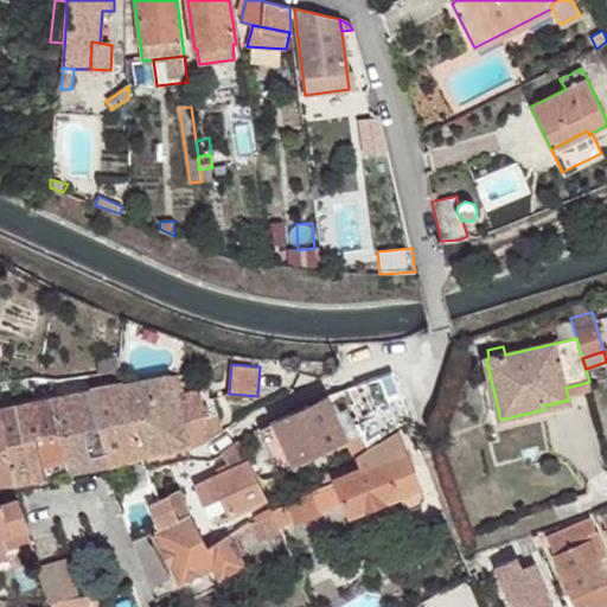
[(393,372),(360,383),(375,416),(357,425),(355,426),(358,434),(365,446),(409,417),(393,372)]
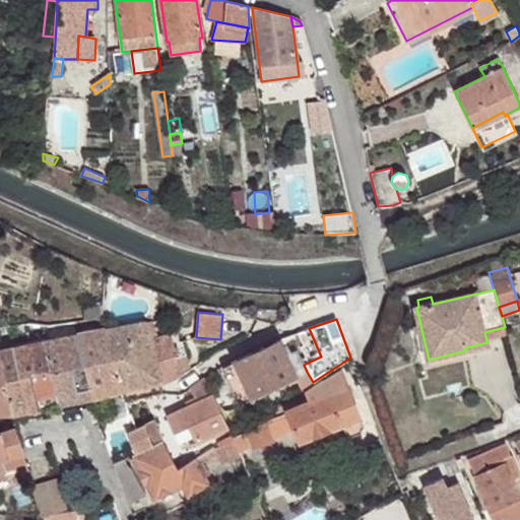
[(149,321),(106,328),(122,391),(159,381),(182,374),(178,358),(171,335),(153,338),(149,321)]
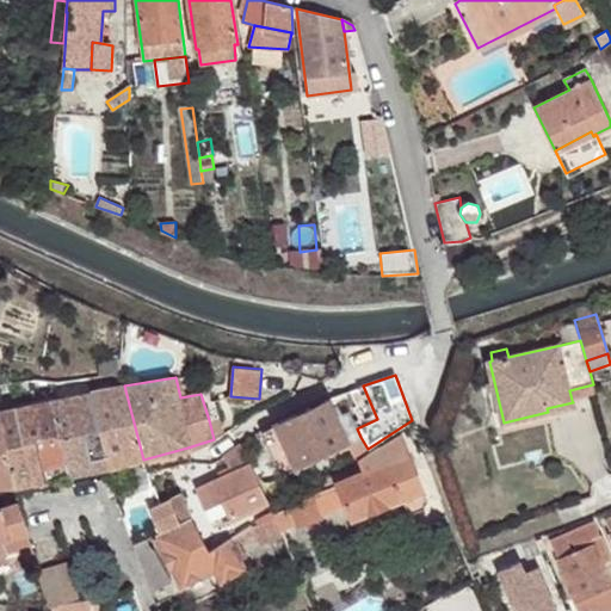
[(593,384),(569,390),(572,400),(596,394),(593,384)]
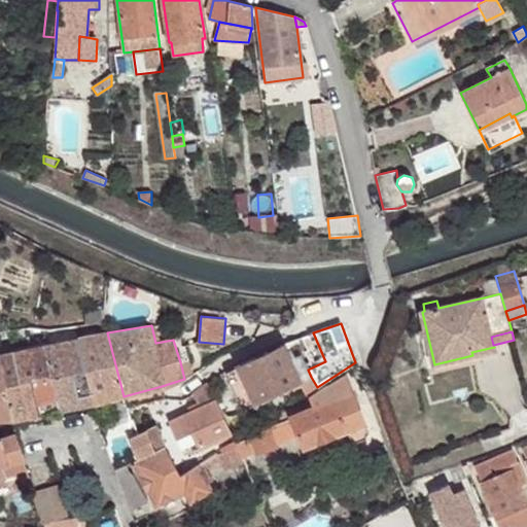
[(107,332),(78,340),(95,402),(97,402),(124,396),(107,332)]
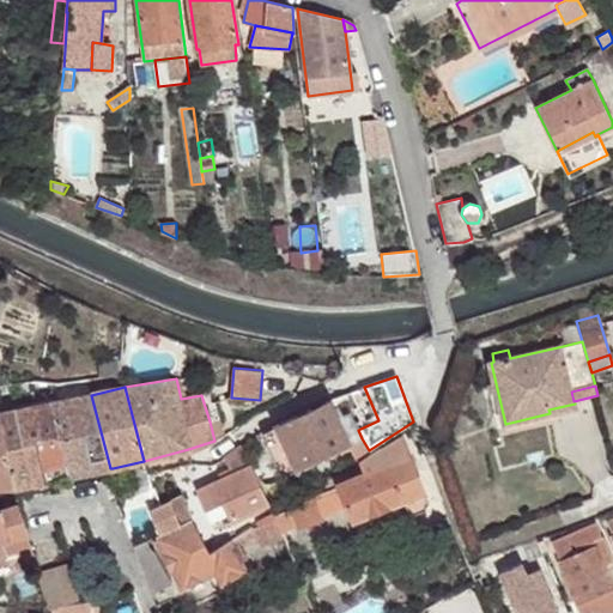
[(91,395),(56,401),(72,478),(110,468),(91,395)]
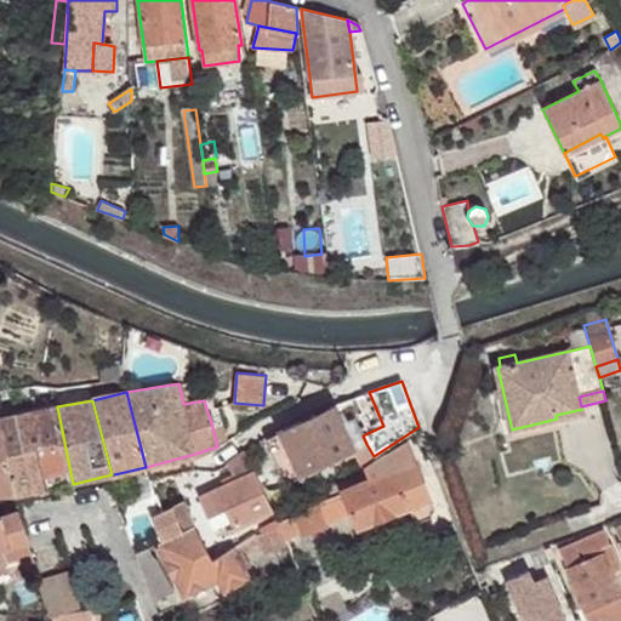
[(345,422),(336,404),(266,437),(286,482),(357,449),(345,422)]
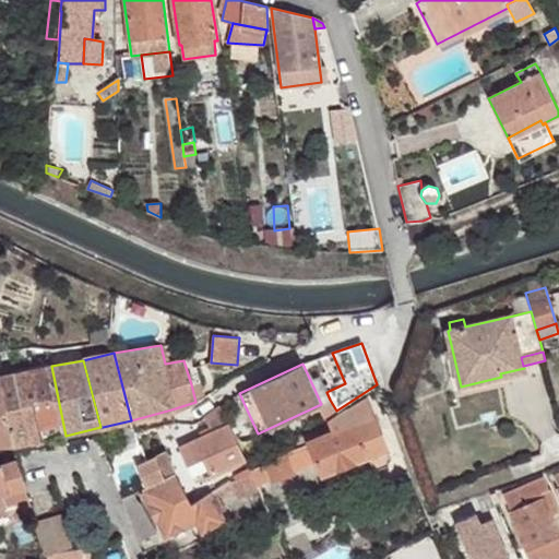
[(51,366),(31,370),(45,440),(66,436),(51,366)]
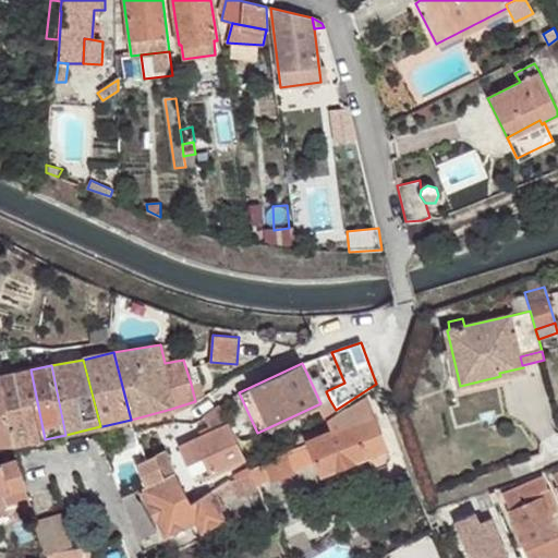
[(31,370),(0,375),(0,392),(13,445),(45,439),(31,370)]
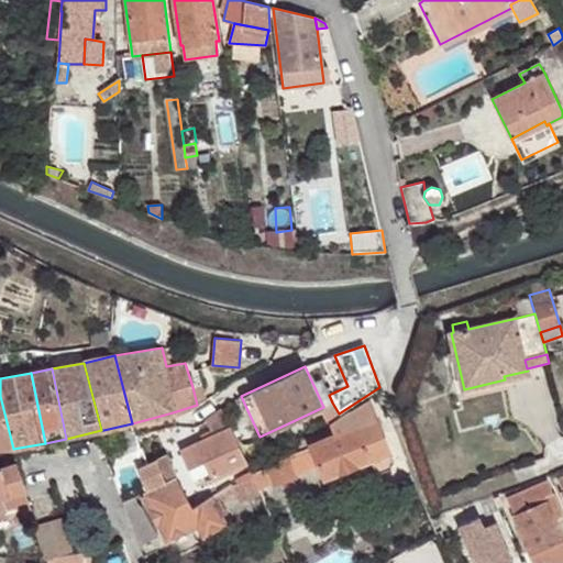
[(323,377),(312,383),(323,407),(332,403),(329,395),(331,394),(323,377)]
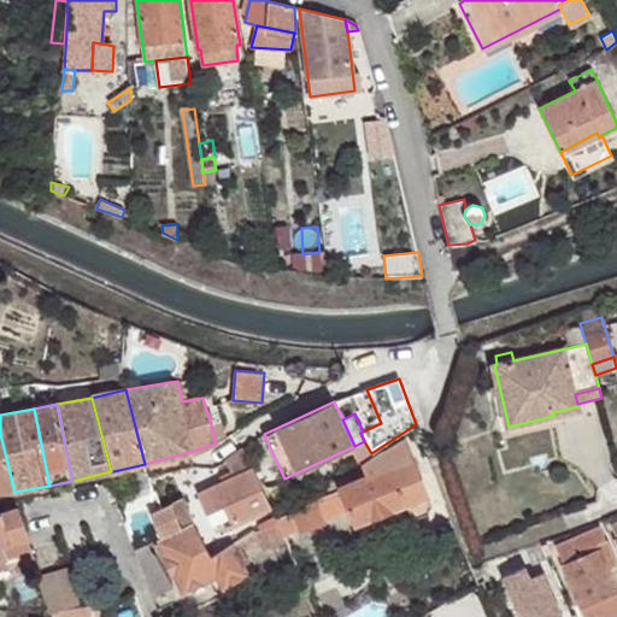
[(222,421),(211,424),(216,444),(229,438),(222,421)]
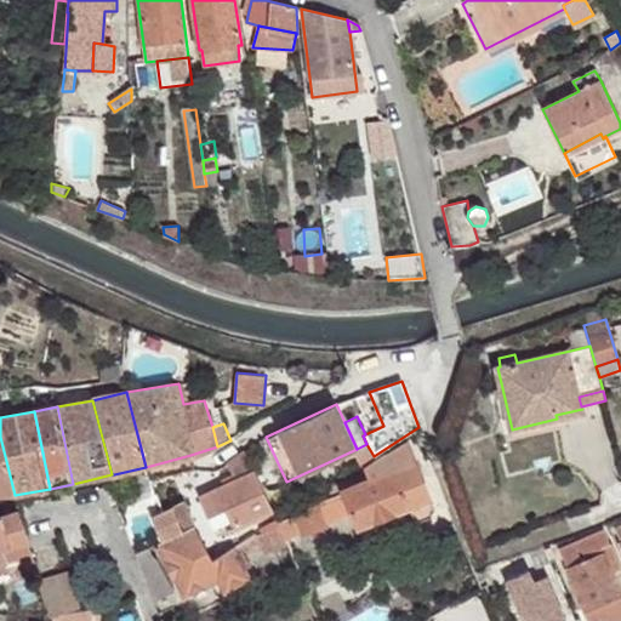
[(0,437),(0,495),(15,495),(0,437)]
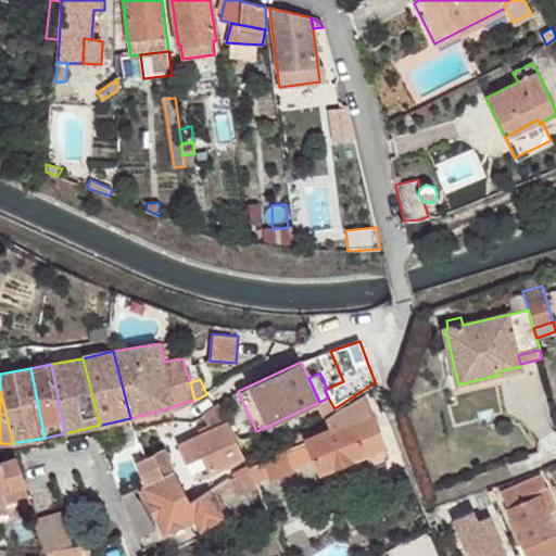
[(297,446),(262,460),(263,462),(269,479),(292,469),(291,467),(315,457),(320,472),(323,471),(352,459),(366,454),(371,465),(374,464),(377,466),(386,462),(387,458),(389,456),(384,446),(386,445),(363,394),(294,439),(297,446)]
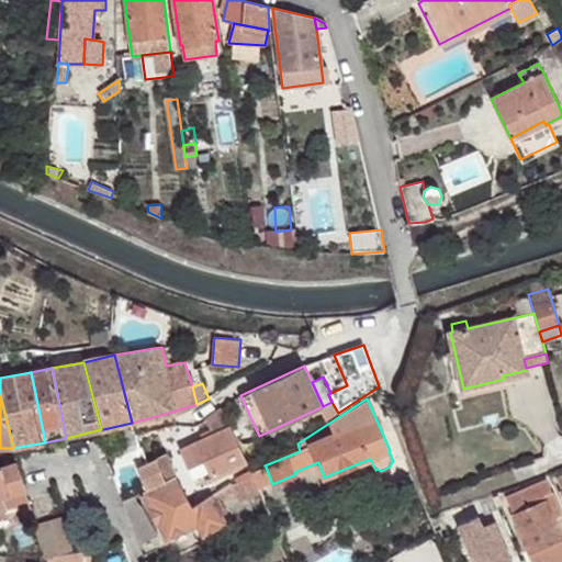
[(206,418),(213,434),(231,426),(223,407),(206,418)]
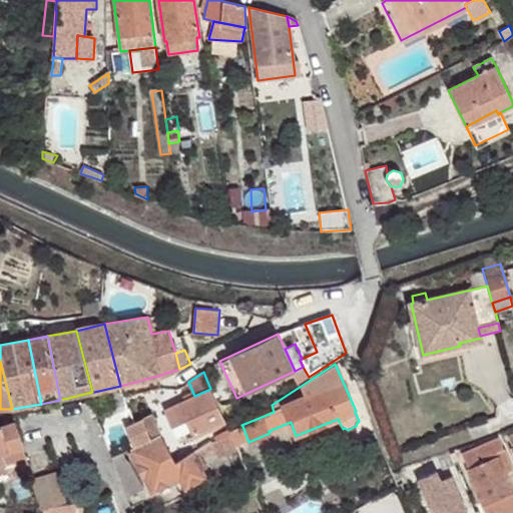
[(194,396),(165,410),(180,443),(226,421),(210,389),(194,396)]
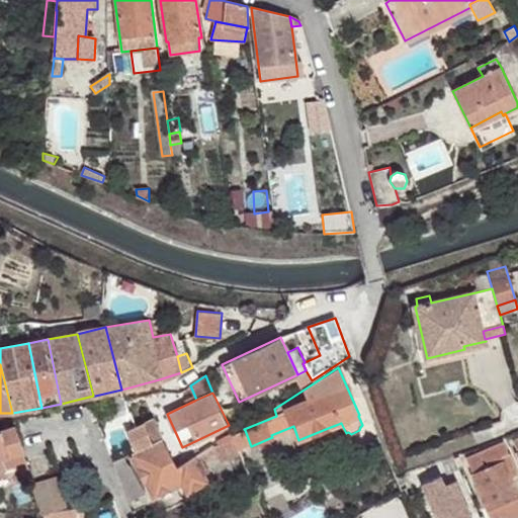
[(154,417),(144,422),(152,440),(162,435),(154,417)]
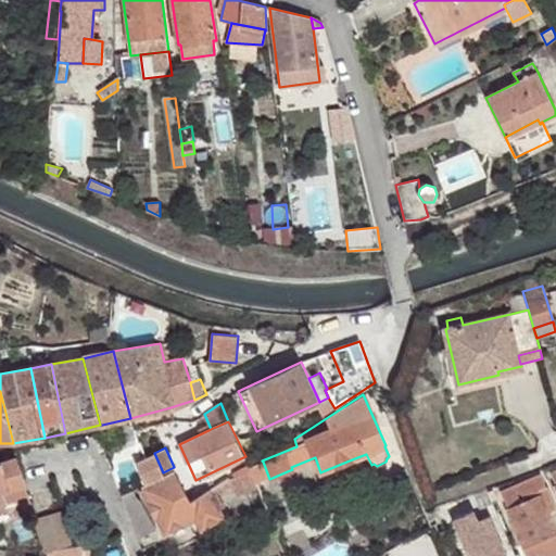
[(146,457),(135,462),(144,485),(165,475),(163,472),(154,453),(146,457)]
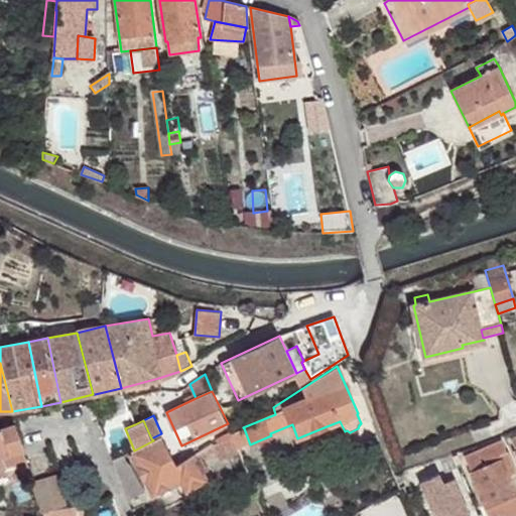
[(0,429),(0,469),(4,468),(6,468),(14,465),(14,462),(12,455),(24,452),(15,425),(0,429)]
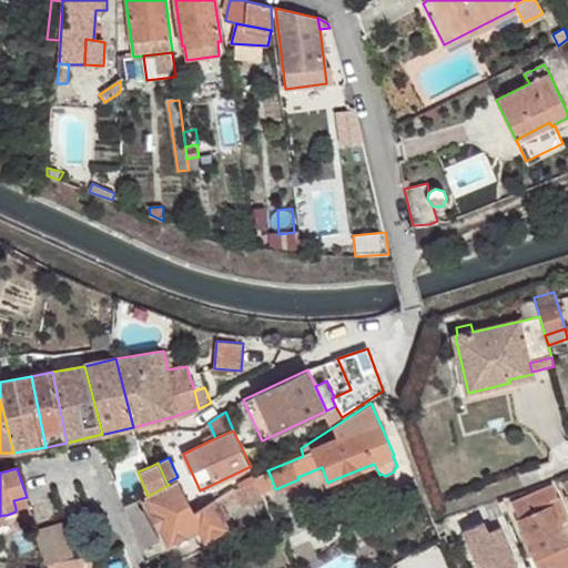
[(359,469),(330,482),(335,494),(364,482),(359,469)]
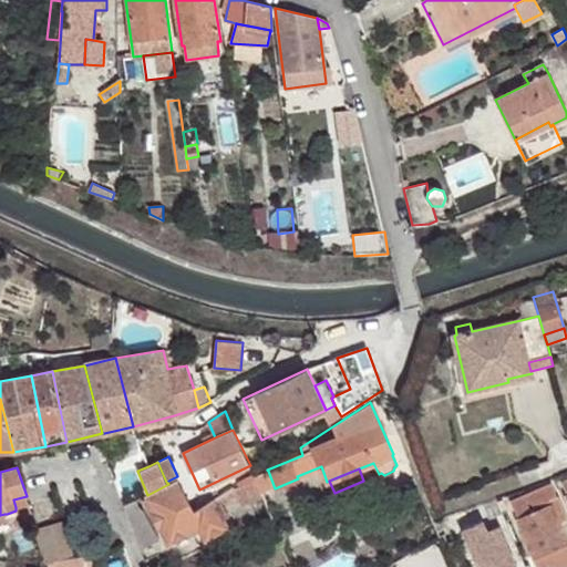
[(268,471),(254,475),(261,493),(275,488),(268,471)]
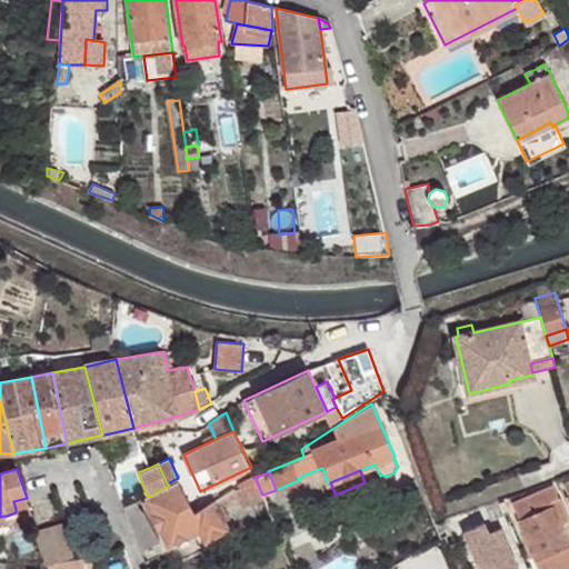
[(253,475),(235,488),(238,498),(241,507),(263,499),(262,495),(255,477),(253,475)]
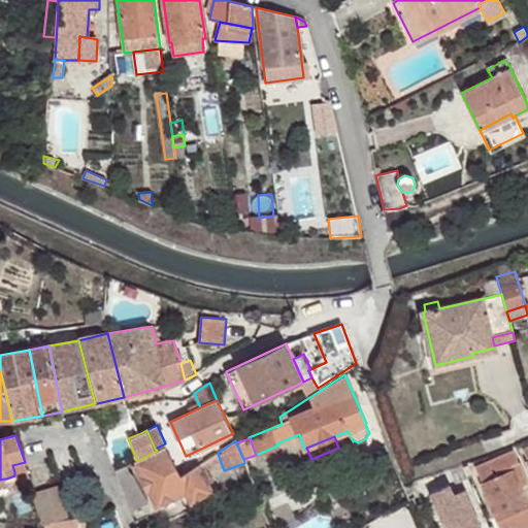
[(137,461),(134,462),(157,505),(186,490),(192,501),(211,491),(206,482),(212,479),(206,469),(203,462),(182,476),(165,447),(157,451),(137,461)]
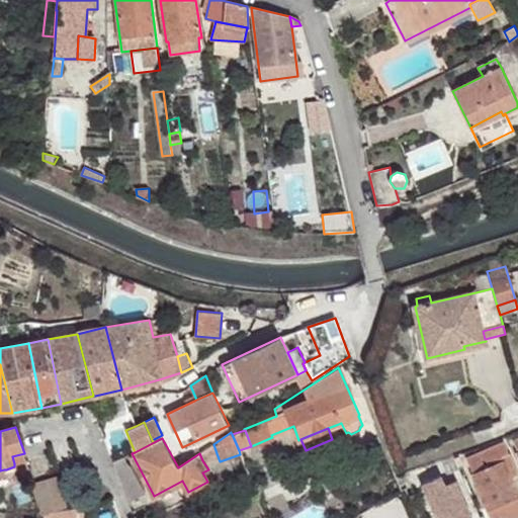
[(517,471),(506,443),(466,458),(488,510),(491,517),(502,517),(506,517),(517,517),(517,495),(512,480),(517,477),(517,471)]
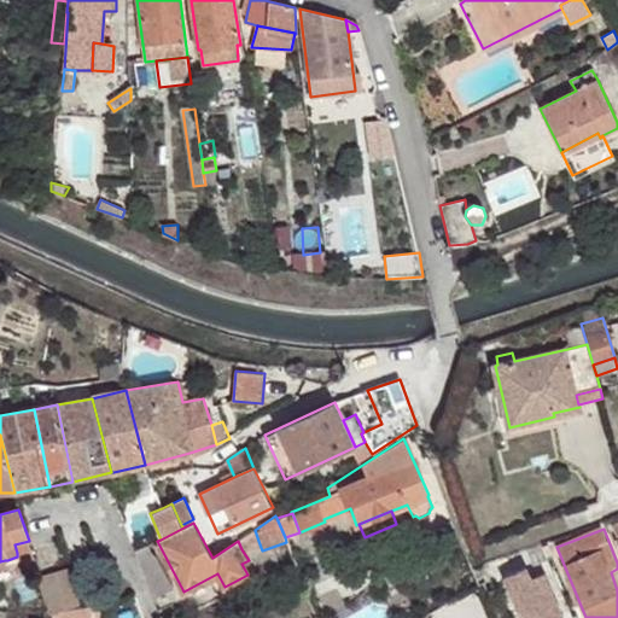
[(255,530),(238,541),(242,549),(258,541),(255,530)]
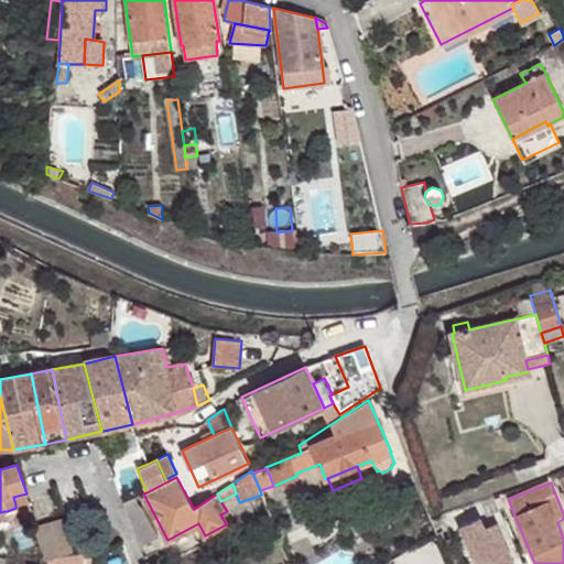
[(26,494),(13,497),(15,505),(29,501),(26,494)]
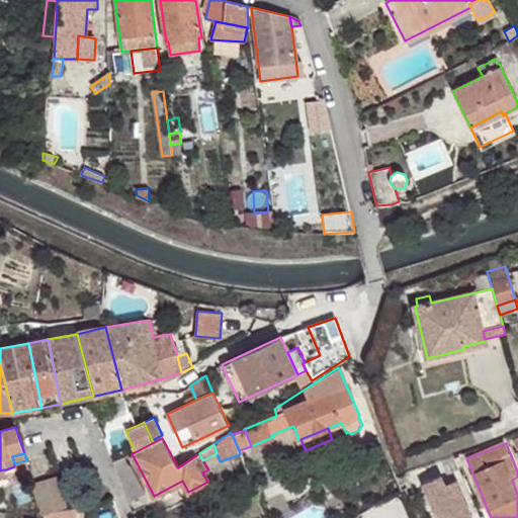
[(124,456),(113,461),(128,501),(145,493),(131,465),(127,463),(124,456)]
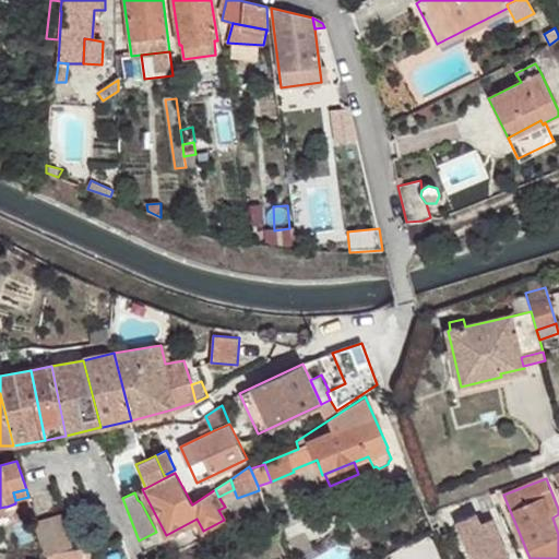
[(470,499),(452,506),(455,515),(472,508),(470,499)]
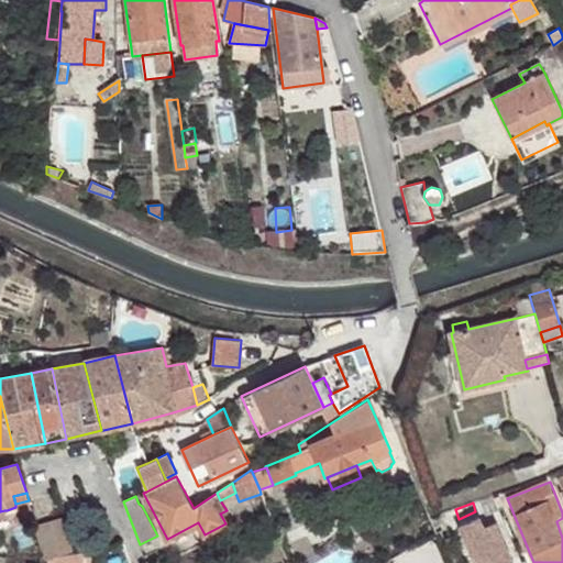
[(31,508),(23,510),(28,523),(35,521),(31,508)]
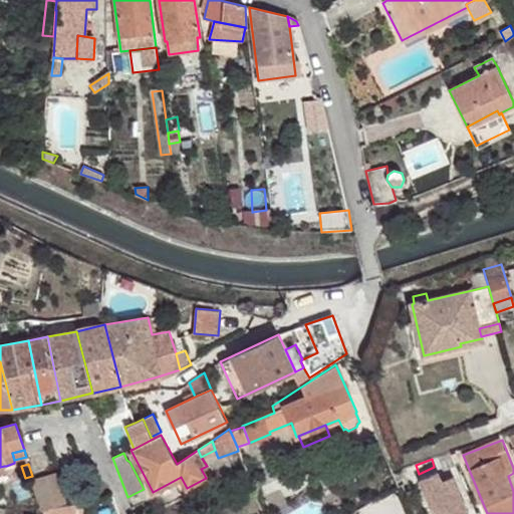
[(419,474),(416,465),(403,469),(407,479),(419,474)]
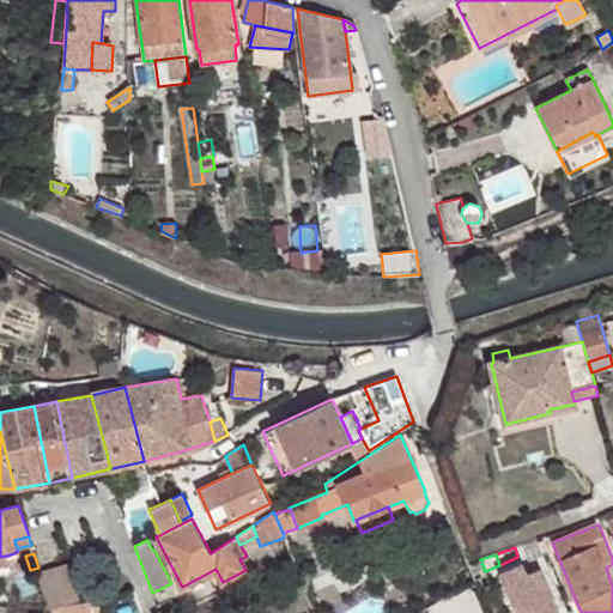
[(70,562),(40,570),(52,608),(80,600),(70,562)]
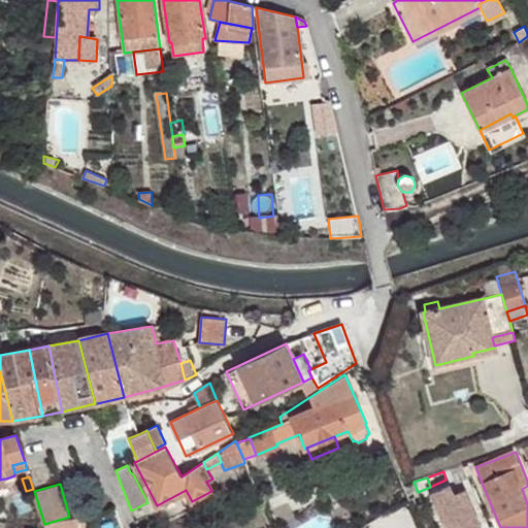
[(451,486),(430,494),(444,527),(481,527),(483,527),(465,490),(455,495),(451,486)]
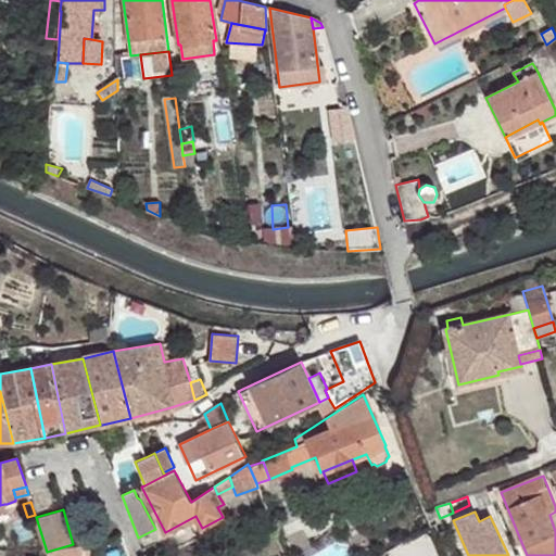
[(281,522),(274,526),(277,535),(286,532),(281,522)]
